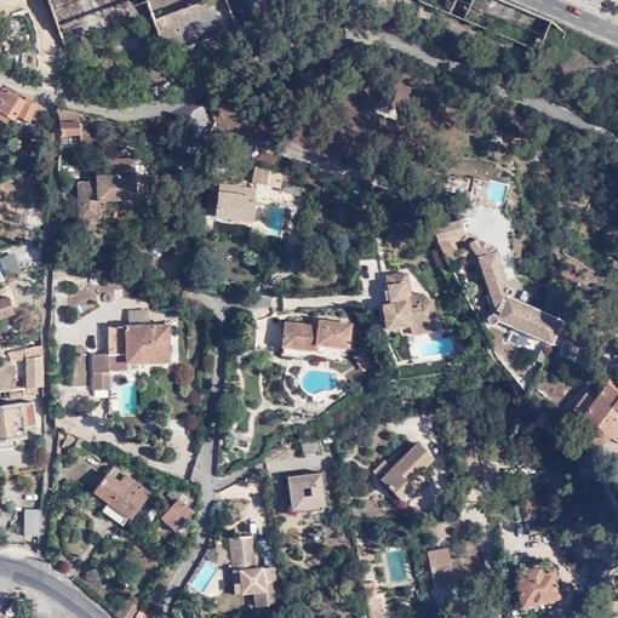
[(219,0),(224,28),(235,26),(229,0),(219,0)]
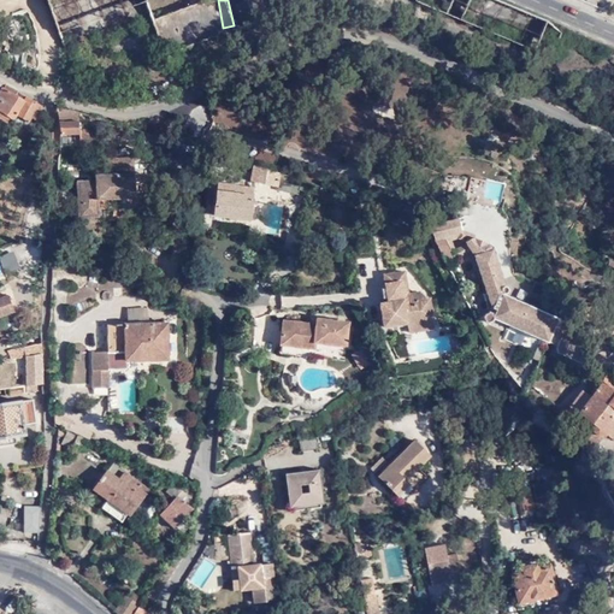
[(45,107),(41,102),(35,95),(19,86),(7,78),(0,90),(0,89),(0,112),(13,122),(18,112),(31,120),(34,116),(40,119),(41,117),(40,116),(45,107)]
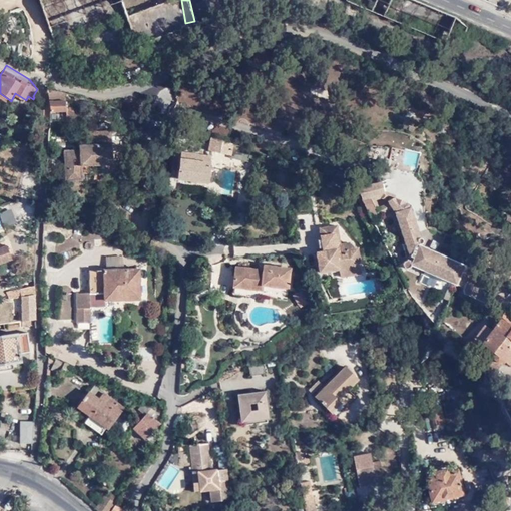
[(105,78),(108,86),(118,82),(115,74),(105,78)]
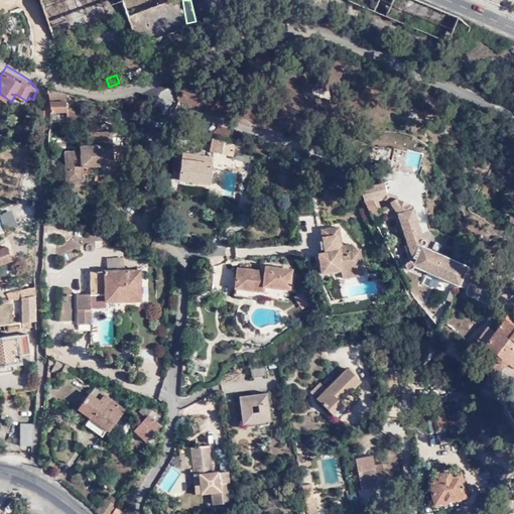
[(67,96),(49,95),(51,106),(52,110),(51,116),(69,115),(70,128),(79,128),(79,114),(72,113),(71,104),(68,104),(68,96),(67,96)]
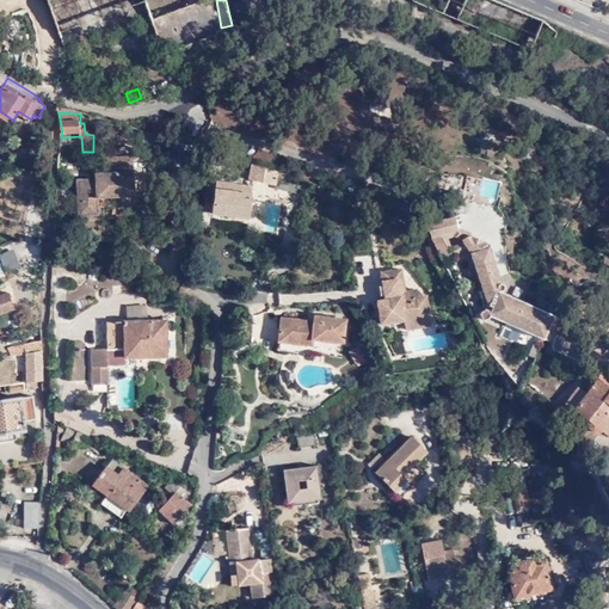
[(109,122),(92,117),(92,124),(106,129),(109,122)]
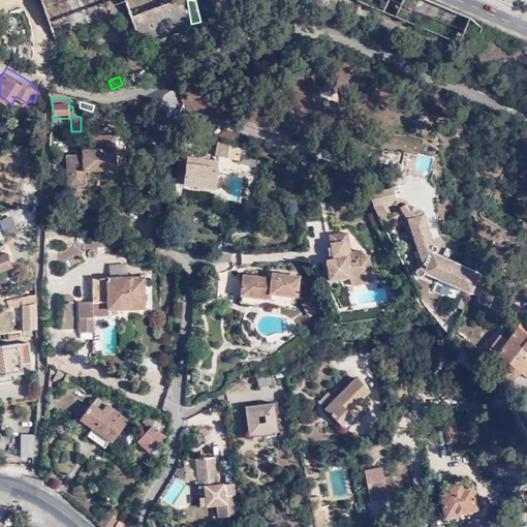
[(203,146),(205,140),(196,137),(194,143),(203,146)]
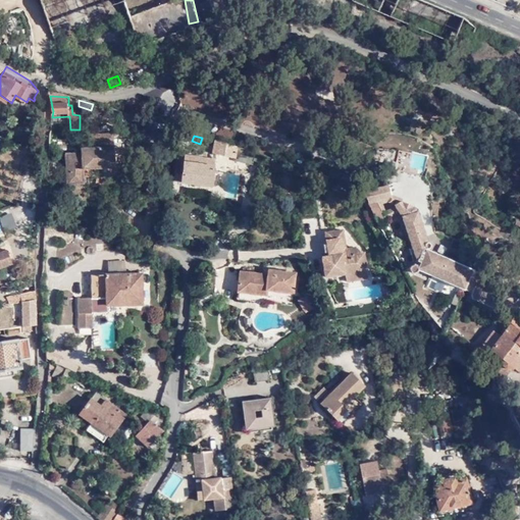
[(85,172),(116,170),(114,138),(95,138),(94,150),(83,151),(83,156),(67,156),(68,188),(85,187),(85,172)]
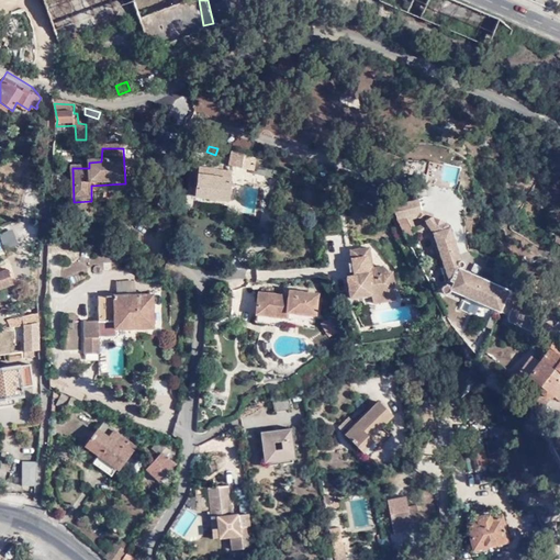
[(278,169),(234,154),(232,170),(255,174),(254,177),(272,182),(275,177),(282,179),(286,171),(278,169)]
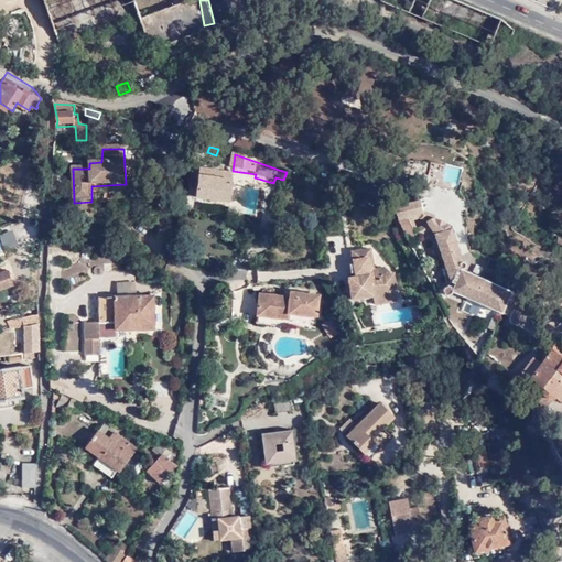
[(230,206),(235,177),(204,172),(200,201),(230,206)]
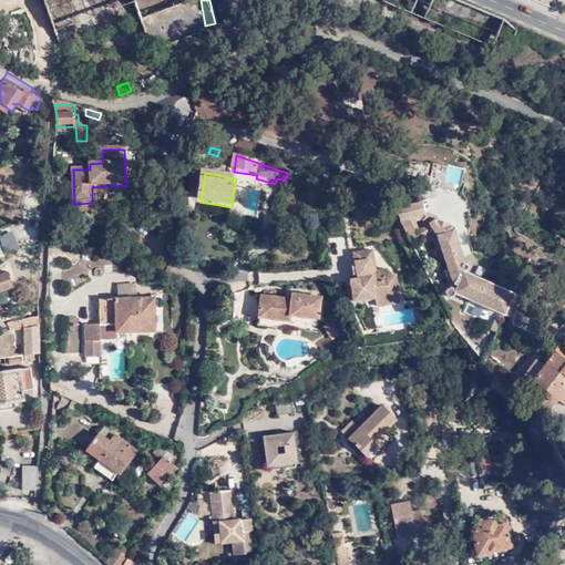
[(357,205),(360,198),(349,194),(347,203),(357,205)]
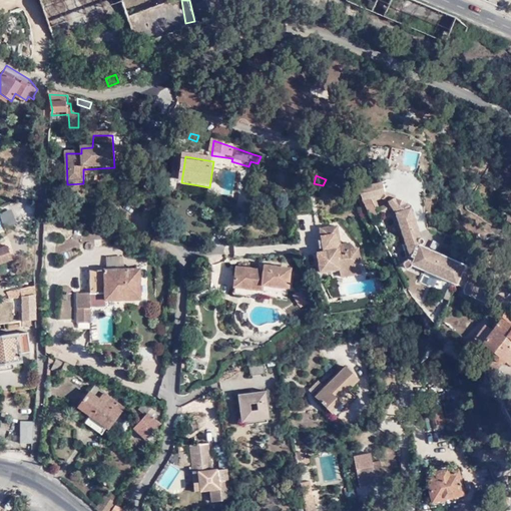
[(368,195),(383,191),(381,180),(355,186),(361,199),(369,198),(368,195)]
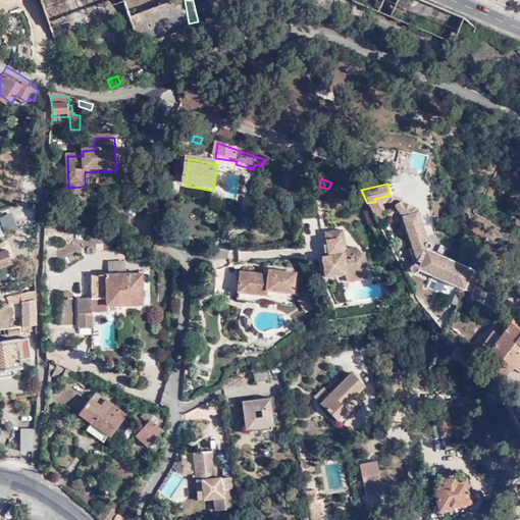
[(375,202),(383,217),(400,209),(399,205),(391,200),(393,195),(390,195),(374,199),(375,202)]
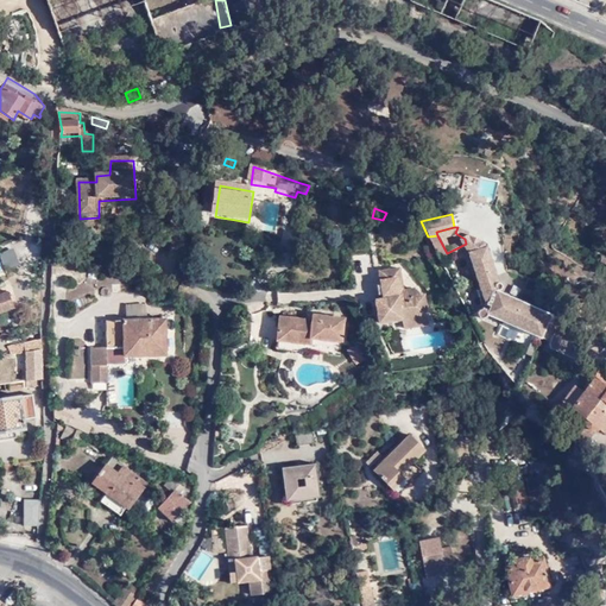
[(480,235),(458,227),(455,233),(465,239),(466,244),(480,297),(484,297),(485,301),(473,305),(473,311),(475,316),(479,316),(484,309),(538,335),(550,313),(496,288),(500,282),(499,277),(494,278),(485,245),(484,240),(481,238),(480,235)]
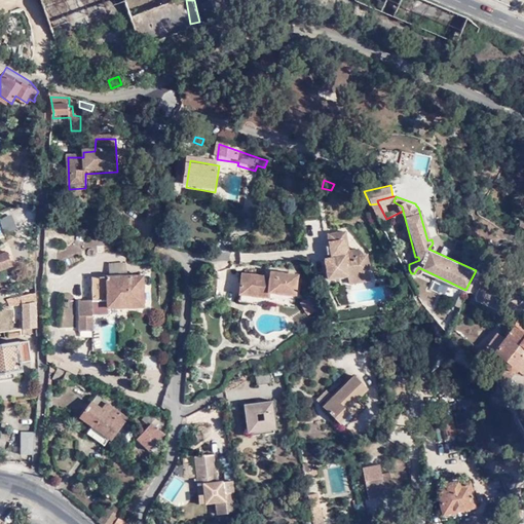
[(386,219),(378,203),(370,204),(380,226),(387,222),(386,219)]
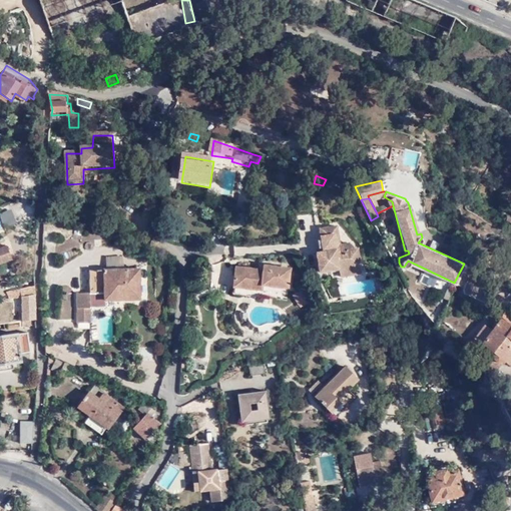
[(5,225),(17,222),(13,207),(1,210),(5,225)]
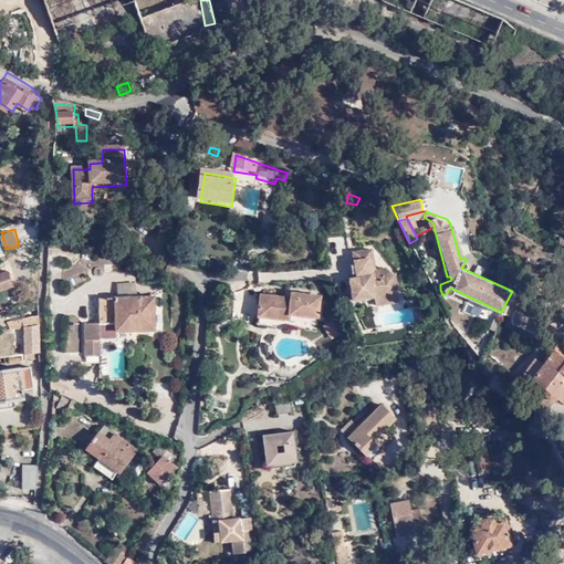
[(378,300),(400,295),(397,277),(394,277),(388,270),(382,271),(377,251),(354,254),(358,274),(363,273),(369,272),(371,278),(364,279),(353,281),(356,303),(378,300)]
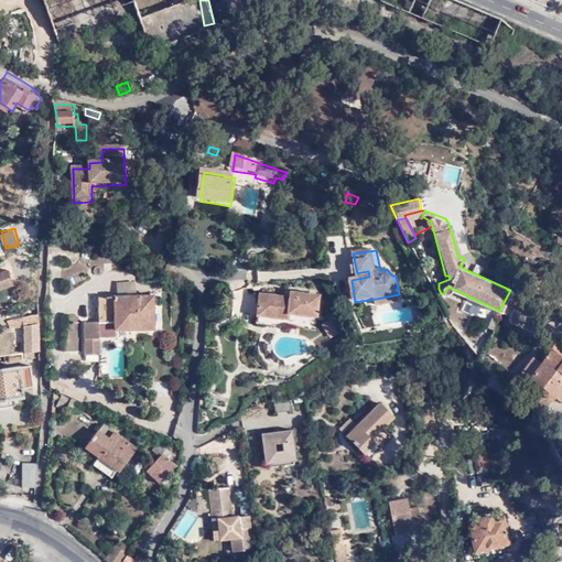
[(0,285),(15,281),(10,267),(0,270),(0,285)]
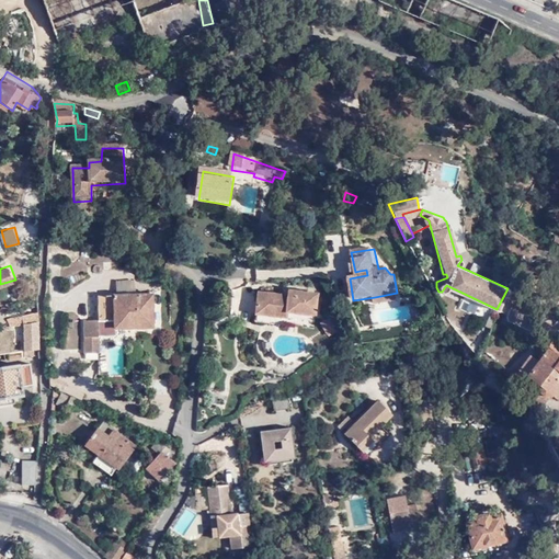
[(337,276),(337,289),(348,289),(346,275),(337,276)]
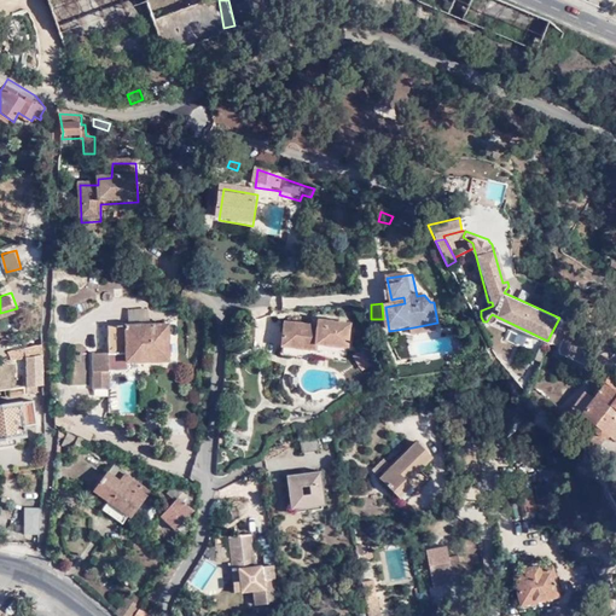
[(575,308),(570,318),(582,324),(587,314),(575,308)]
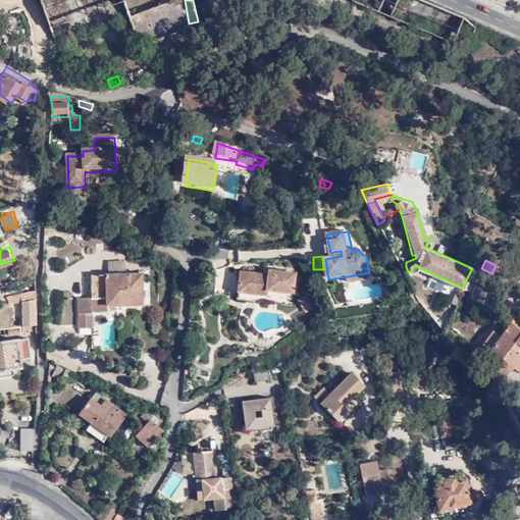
[(479,271),(472,268),(462,288),(470,291),(468,295),(470,297),(495,309),(498,302),(513,309),(515,302),(474,282),(479,271)]
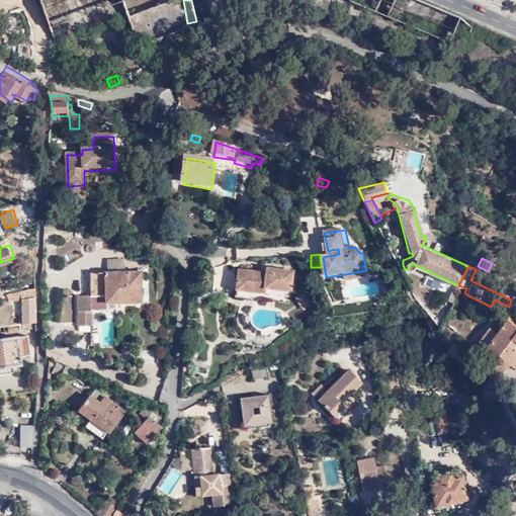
[(267,273),(241,268),(237,287),(264,292),(265,287),(291,291),(294,272),(268,267),(267,273)]
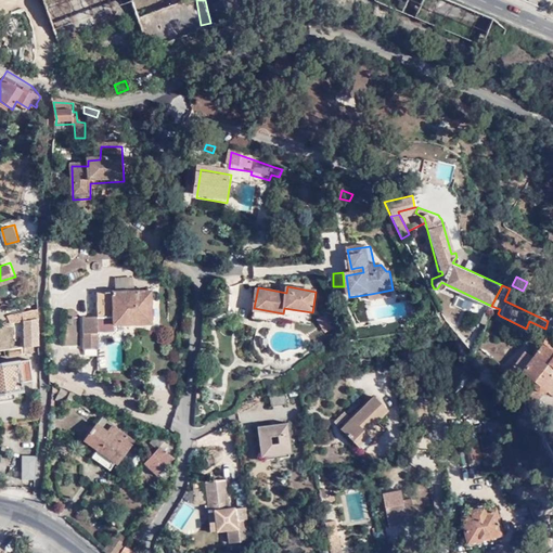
[(394,298),(393,290),(371,294),(372,301),(394,298)]
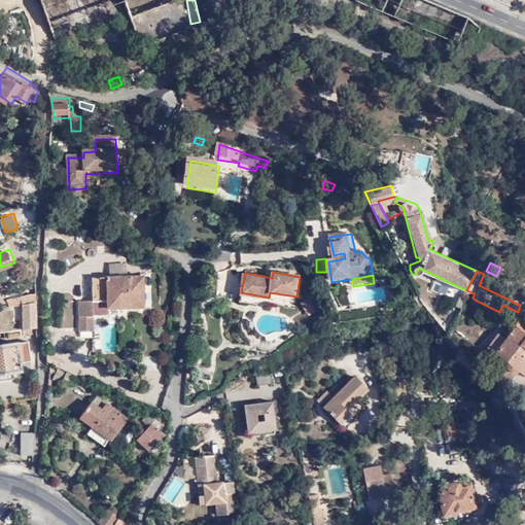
[(109,278),(108,291),(110,291),(131,291),(125,279),(109,278)]
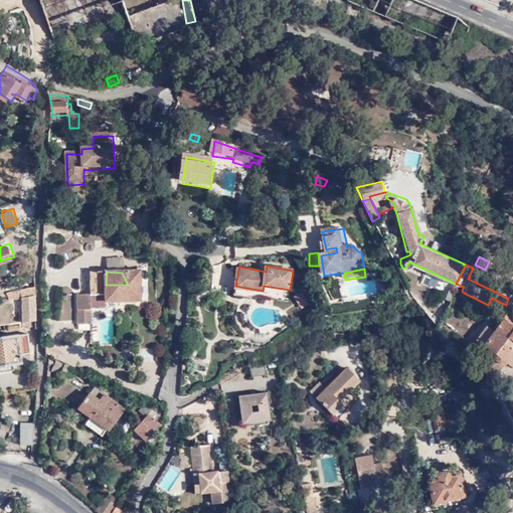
[(108,285),(106,285),(90,285),(90,289),(90,308),(104,307),(105,316),(140,316),(140,285),(128,285),(108,285)]
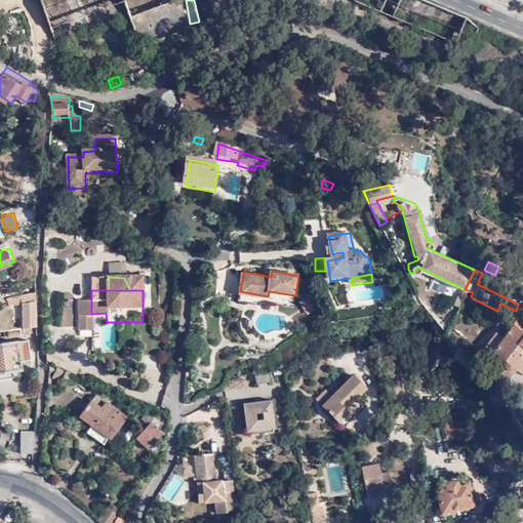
[(22,292),(7,294),(8,300),(23,298),(22,292)]
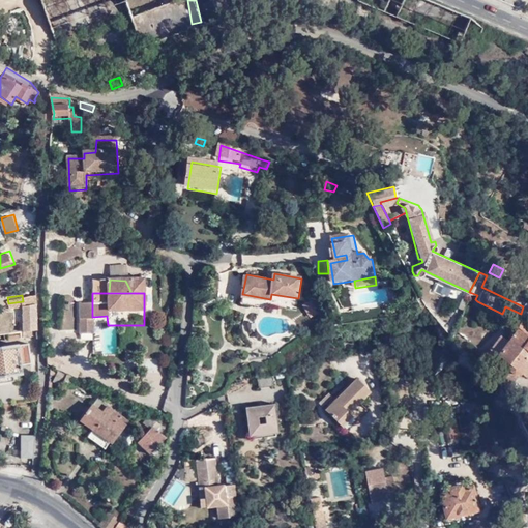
[(84,317),(92,317),(92,297),(84,296),(84,316),(84,317)]
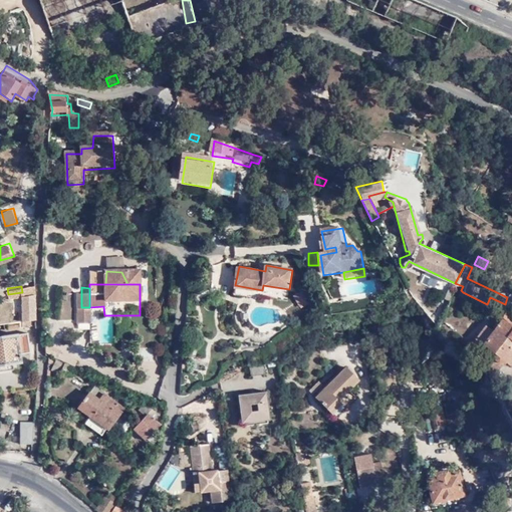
[(37,316),(36,290),(23,294),(24,319),(37,316)]
